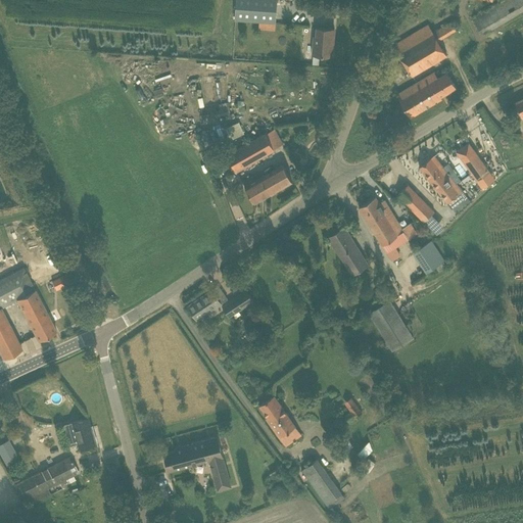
[(236,0),(235,19),(276,21),(277,4),(277,0),(236,0)]
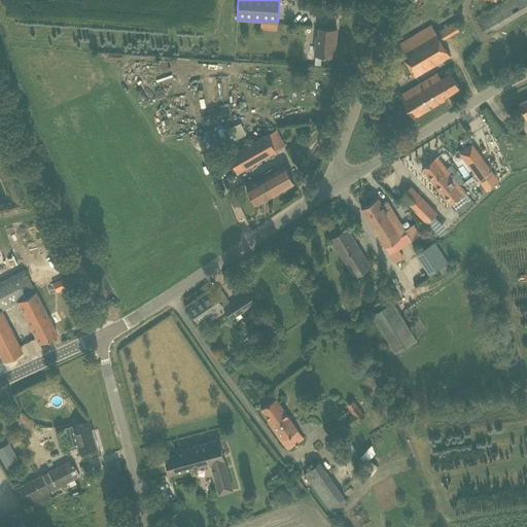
[(526,0),(505,0),(479,16),(489,33),(526,10),(526,0)]
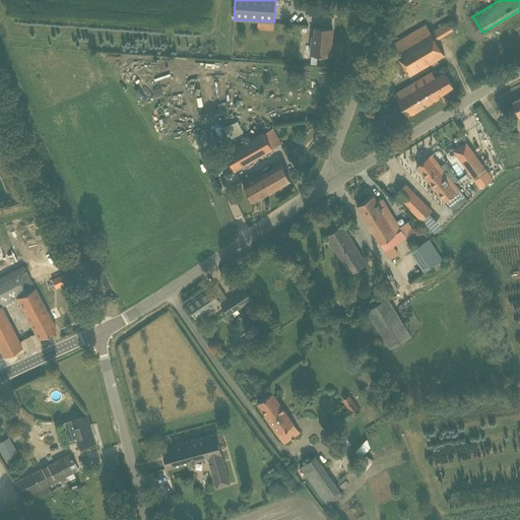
[(431,33),(426,23),(391,45),(409,75),(444,54),(435,40),(454,28),(450,21),(431,33)]
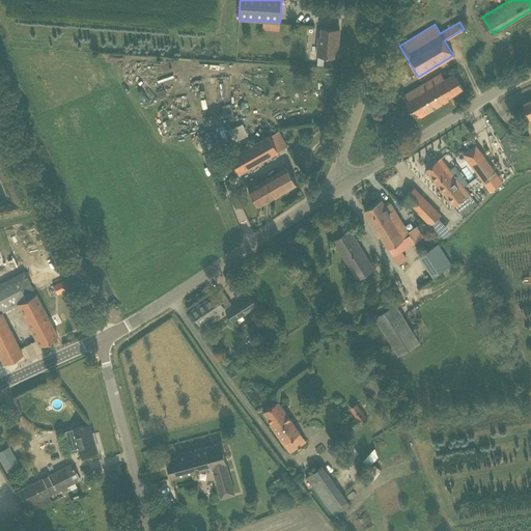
[(339,29),(322,27),(320,36),(318,36),(317,55),(335,56),(337,38),(339,39),(339,29)]
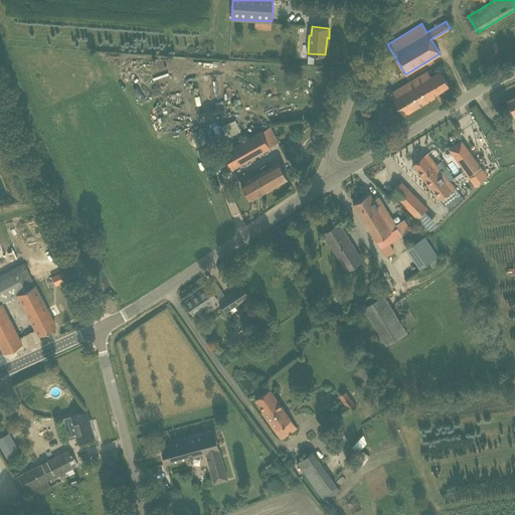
[(425,80),(434,96),(450,86),(441,70),(431,76),(427,70),(410,80),(413,88),(425,80)]
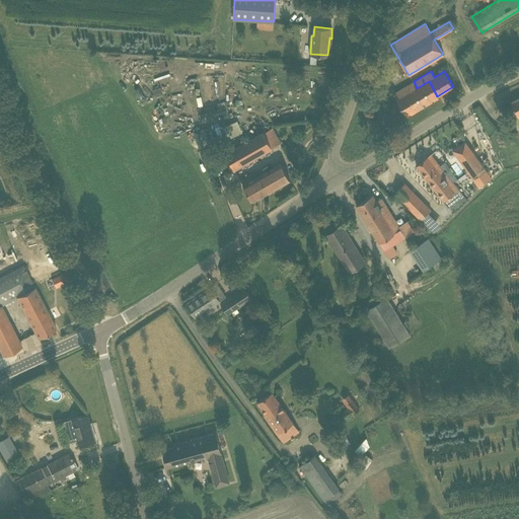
[(438,97),(437,96),(429,81),(417,88),(414,81),(393,93),(406,117),(438,97)]
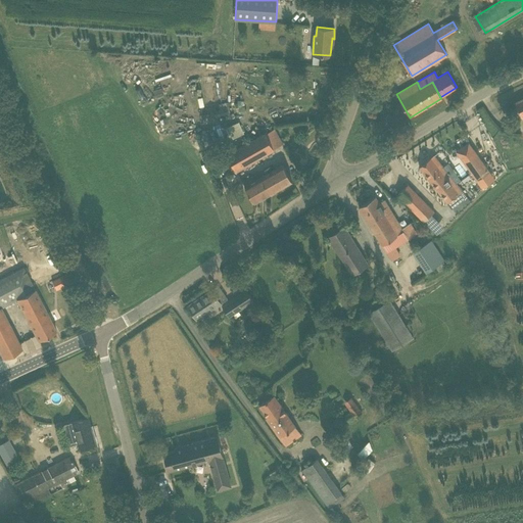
[(229,102),(215,104),(217,115),(231,113),(229,102)]
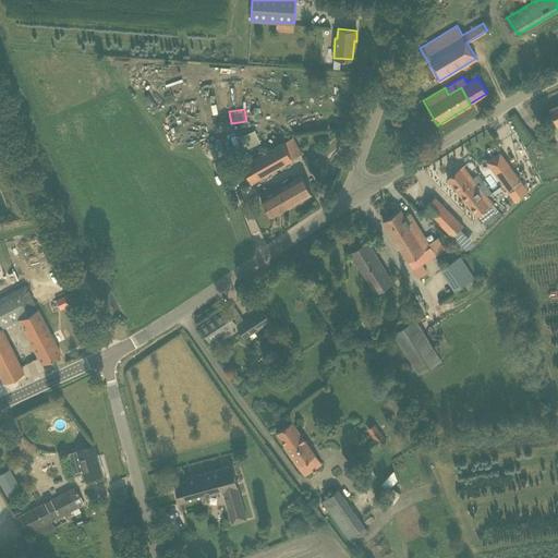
[(439,136),(434,126),(420,134),(423,140),(428,135),(432,141),(439,136)]
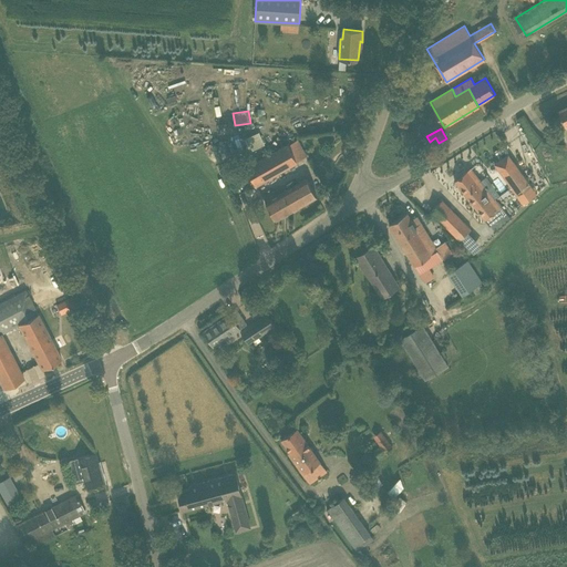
[(295,162),(286,146),(285,144),(256,161),(246,166),(256,184),(295,162)]
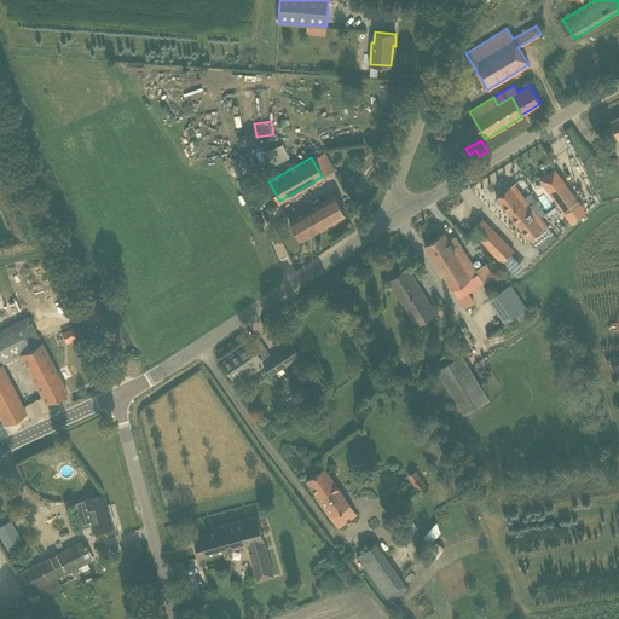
[(577,198),(562,178),(555,168),(539,179),(547,189),(562,209),(577,198)]
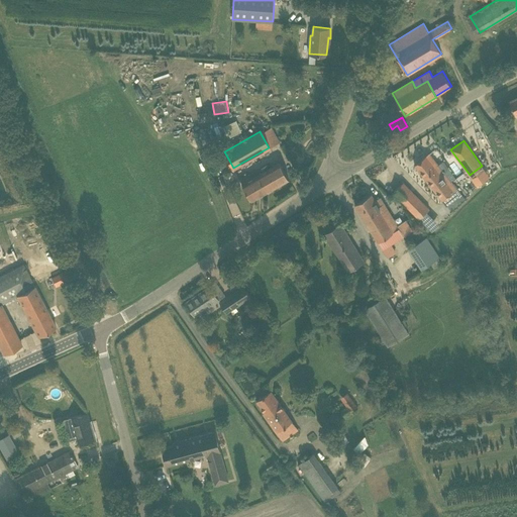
[(439,166),(436,168),(426,156),(414,165),(442,200),(457,188),(439,166)]
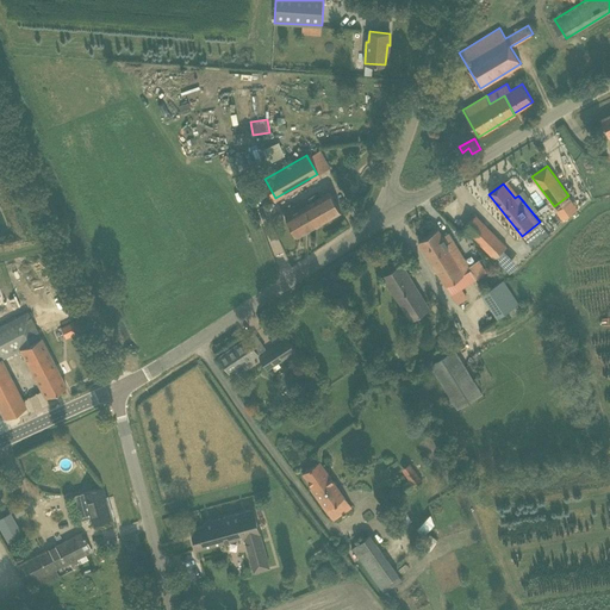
[(284,215),(297,236),(341,211),(329,193),(293,213),(291,210),(284,215)]
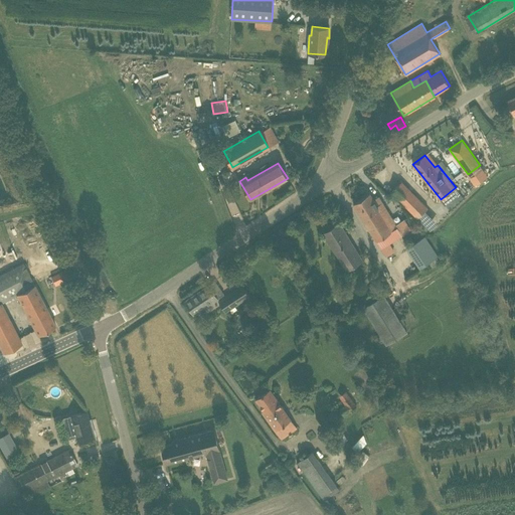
[(418,216),(426,208),(427,208),(408,188),(401,181),(391,191),(398,198),(416,218),(418,216)]
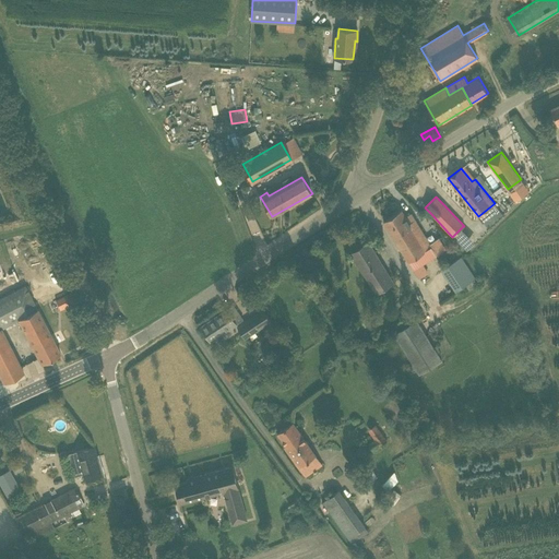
[(415,219),(409,223),(401,210),(384,221),(414,269),(437,254),(415,219)]
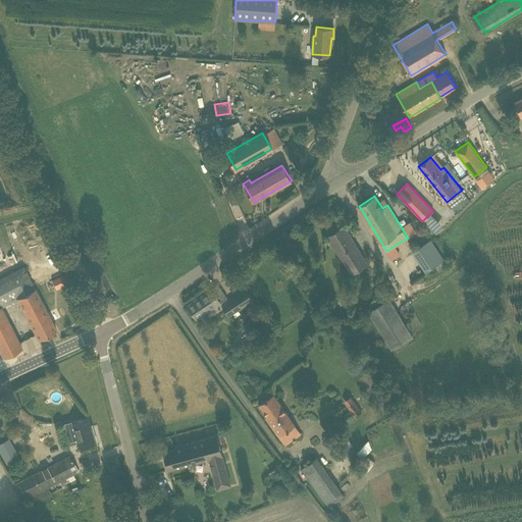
[(351,273),(367,263),(345,225),(327,237),(351,273)]
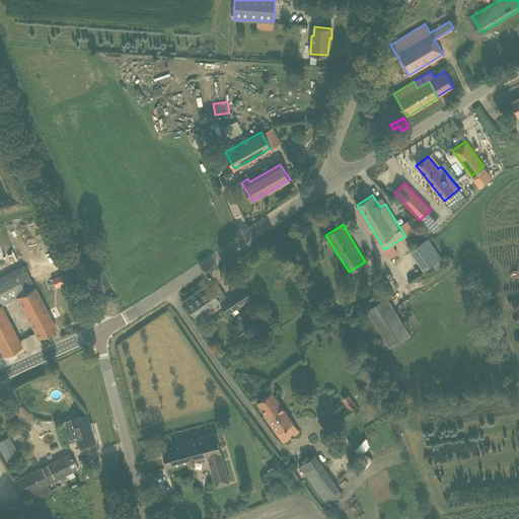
[(410,249),(423,270),(440,258),(427,238),(410,249)]
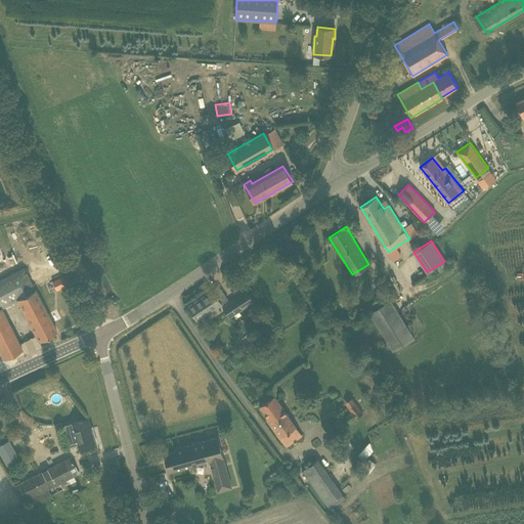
[(24,267),(0,278),(0,351),(3,358),(22,349),(0,307),(16,299),(38,341),(56,332),(24,267)]
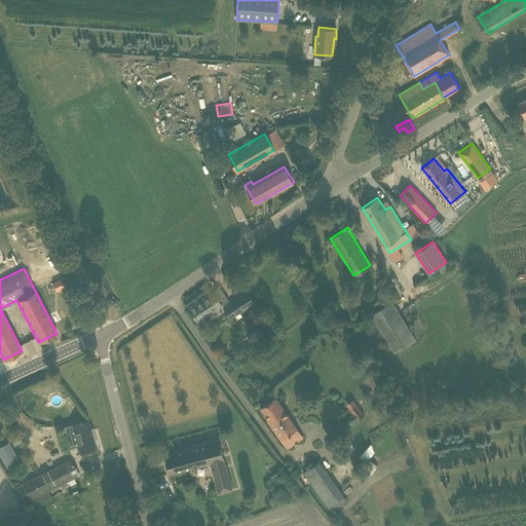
[(189,307),(198,321),(229,301),(220,288),(189,307)]
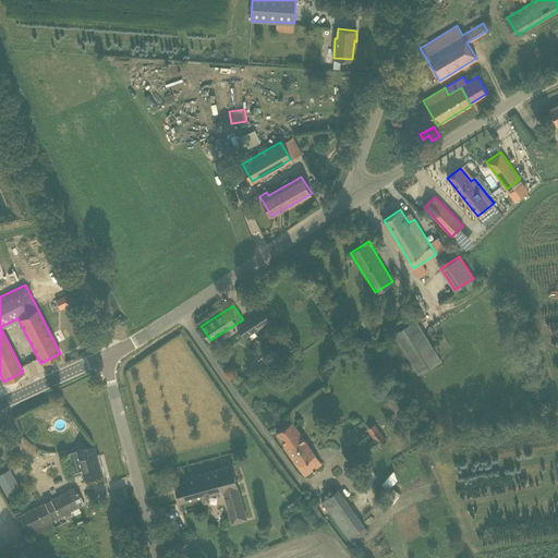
[(245,338),(250,335),(255,331),(266,324),(267,326),(271,324),(270,322),(271,320),(263,308),(237,326),(245,338)]
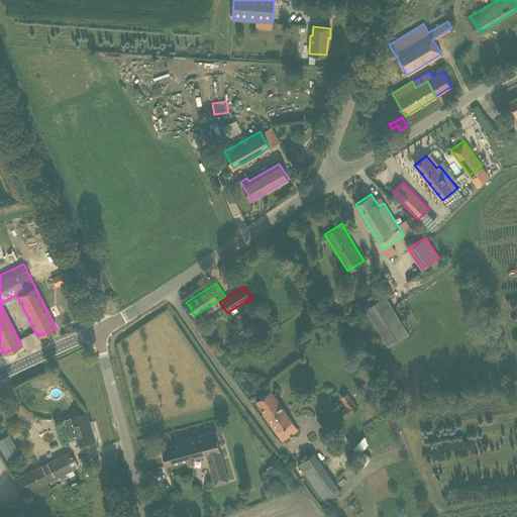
[(365,308),(388,345),(408,333),(385,295),(365,308)]
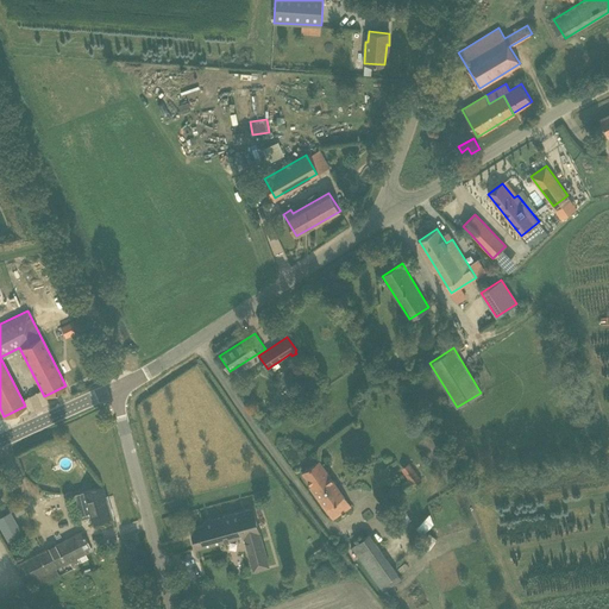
[(333,519),(351,506),(319,460),(302,471),(312,485),(311,487),(333,519)]
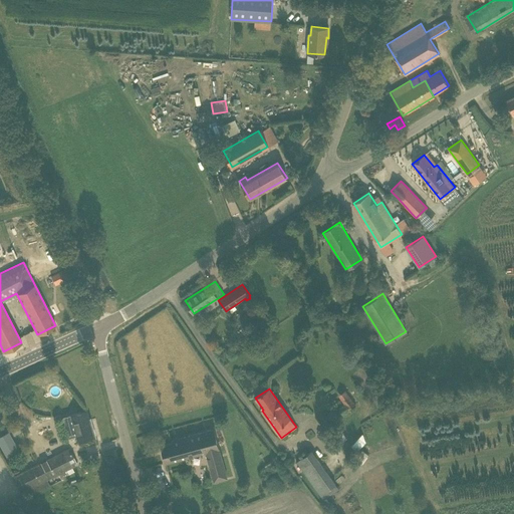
[(343,414),(355,406),(348,396),(342,400),(345,404),(339,409),(343,414)]
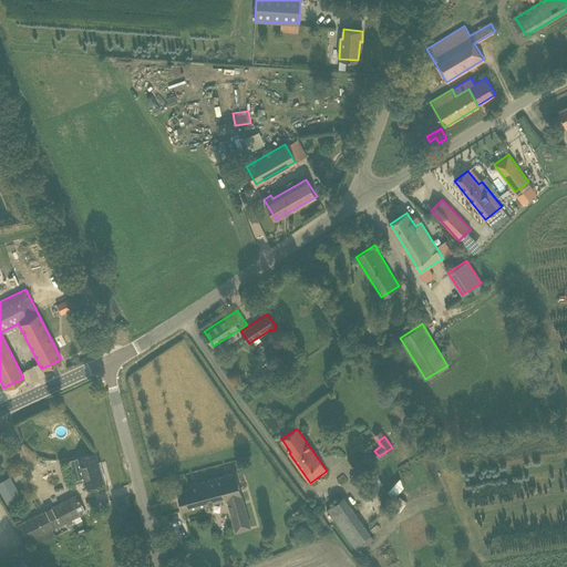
[(74,481),(83,478),(85,486),(103,481),(102,481),(104,480),(105,482),(103,472),(100,472),(94,452),(78,457),(81,470),(71,472),(74,483),(75,483),(74,481)]
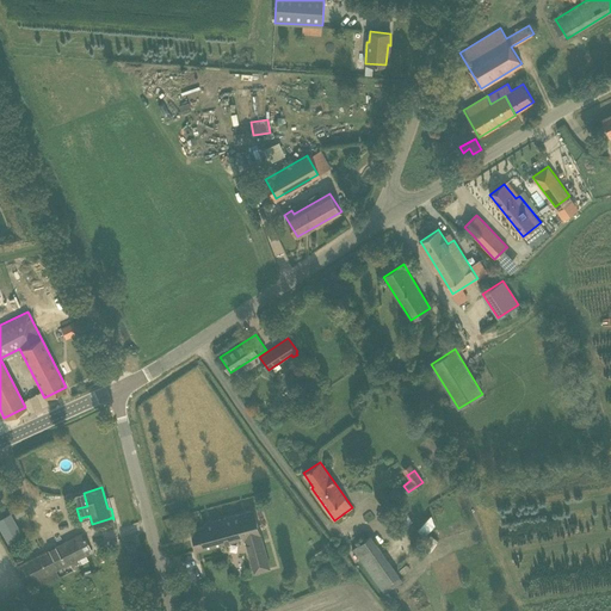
[(191,529),(197,549),(245,536),(252,561),(266,557),(259,534),(260,534),(255,511),(204,524),(204,525),(191,529)]
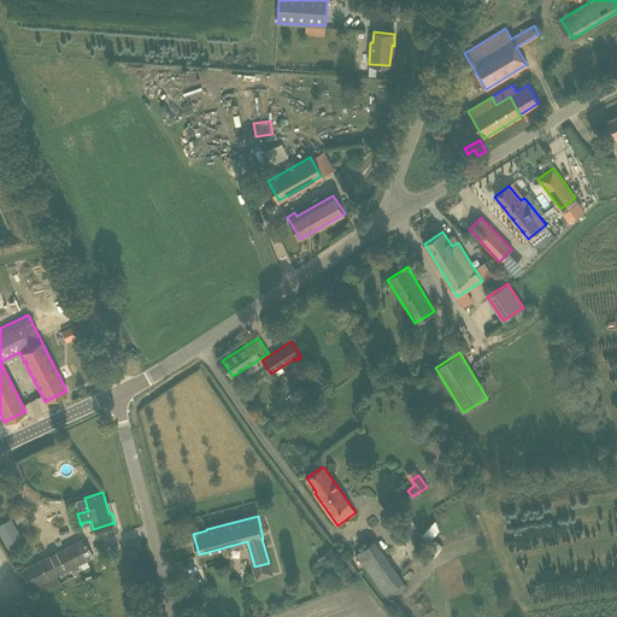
[(425,542),(439,528),(432,521),(418,535),(425,542)]
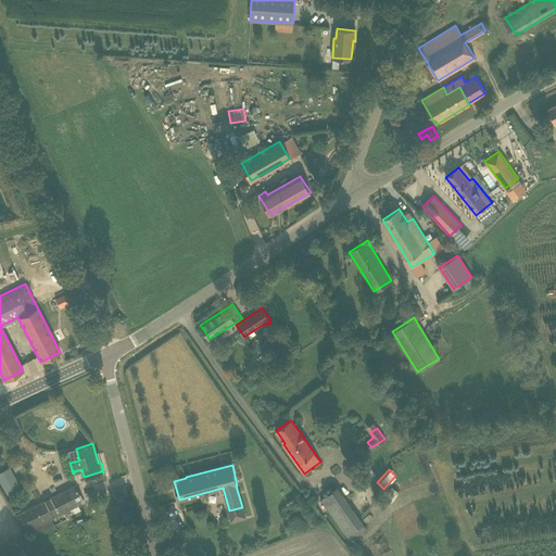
[(22,533),(27,530),(30,536),(53,525),(51,518),(83,502),(74,484),(13,516),(22,533)]
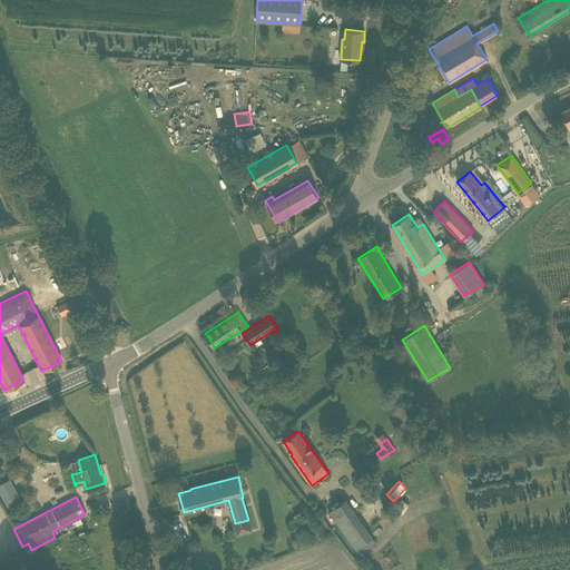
[(373,537),(370,532),(346,500),(330,512),(355,549),(373,537)]
